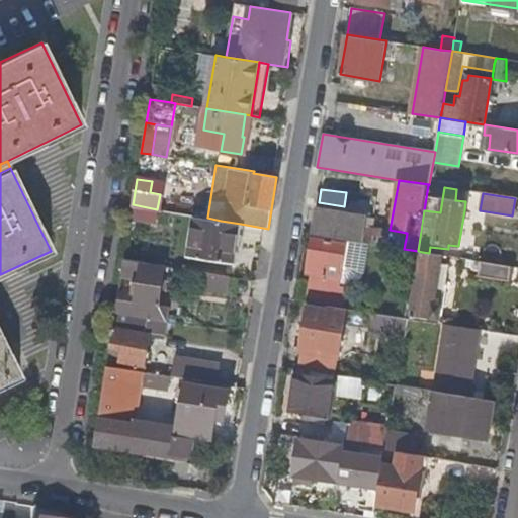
[(318,209),(314,235),(391,247),(392,237),(389,236),(390,230),(372,227),(374,217),(318,209)]
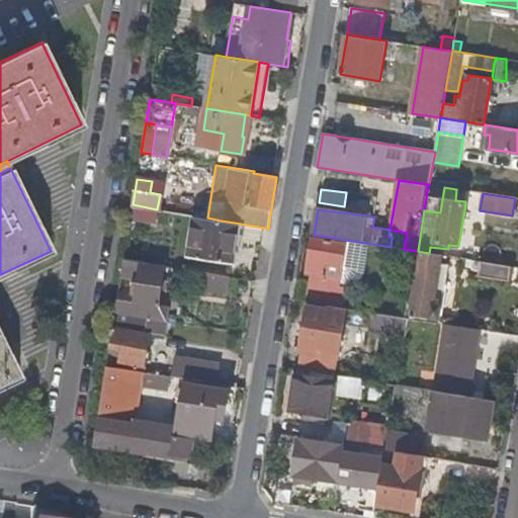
[(241,224),(207,218),(195,217),(188,257),(234,264),(241,224)]
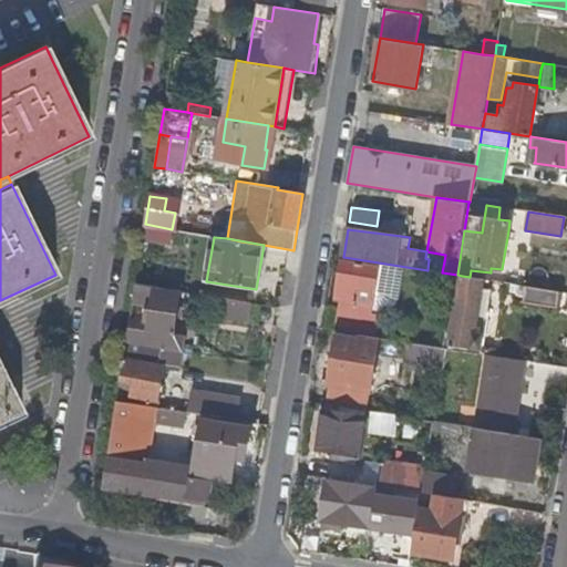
[(429,259),(428,270),(442,272),(444,261),(429,259)]
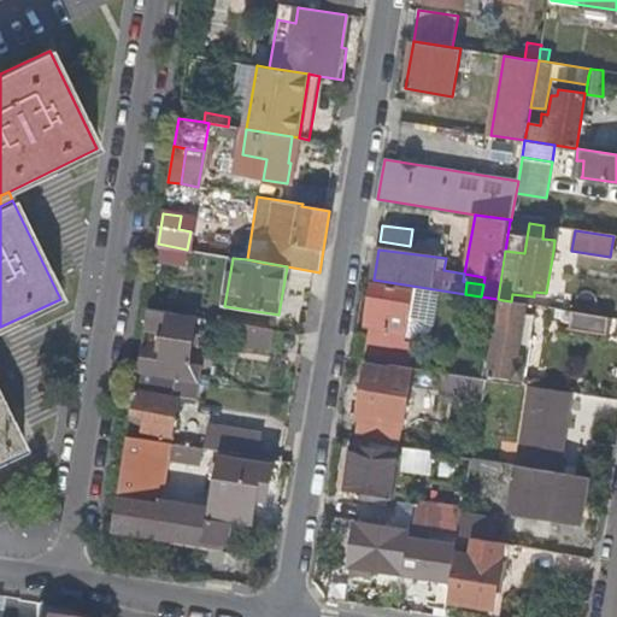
[(372,328),(366,360),(394,365),(407,366),(411,346),(403,345),(403,341),(411,291),(372,283),(369,310),(375,311),(372,328)]
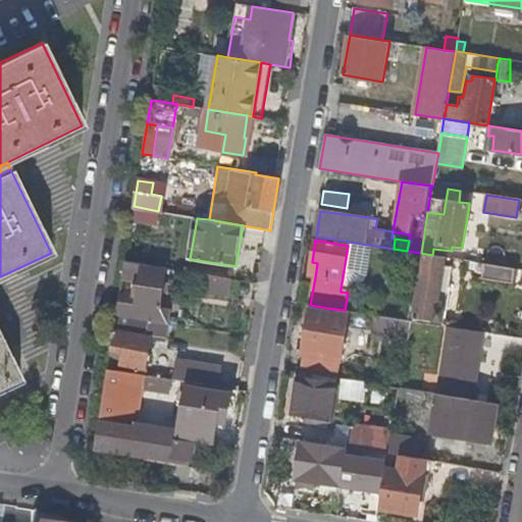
[(348,246),(341,289),(353,288),(357,285),(361,282),(364,278),(366,274),(370,249),(348,246)]
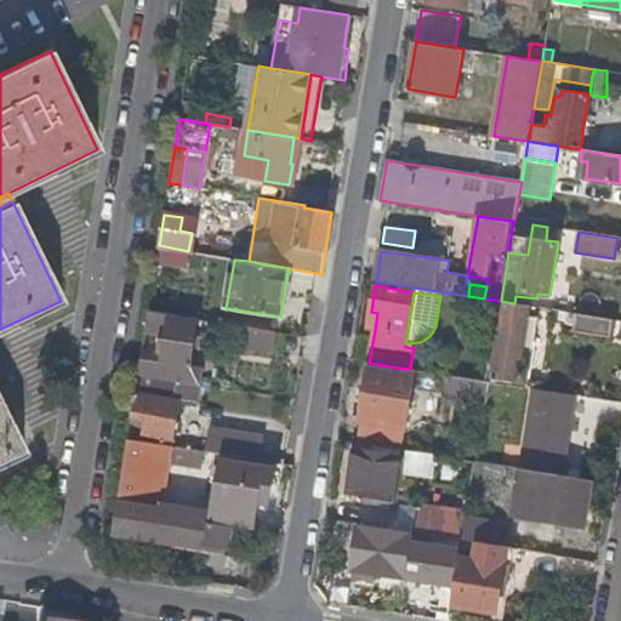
[(556,298),(554,309),(562,311),(565,312),(573,313),(575,301),(556,298)]
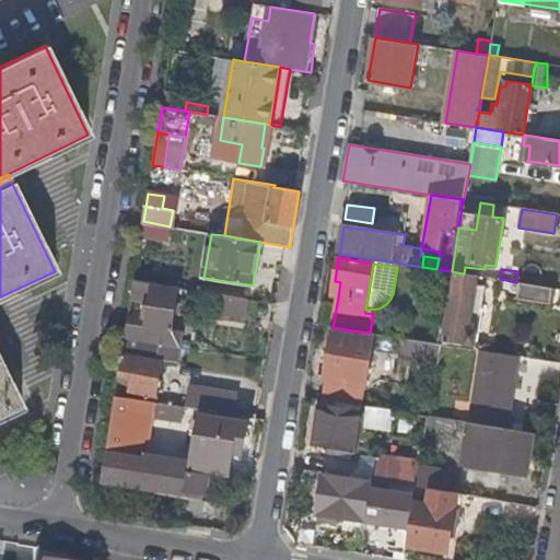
[(445,341),(477,346),(478,343),(485,298),(476,295),(478,282),(478,276),(464,273),(456,272),(445,341)]
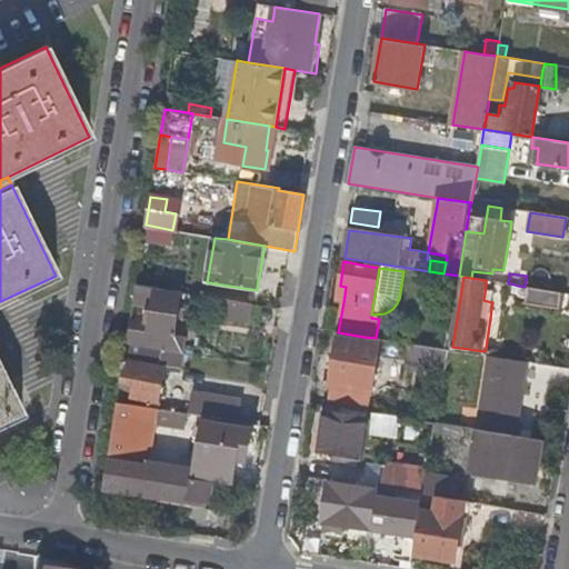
[(149,321),(130,318),(126,342),(182,352),(186,330),(173,328),(180,292),(136,285),(132,305),(151,308),(149,321)]
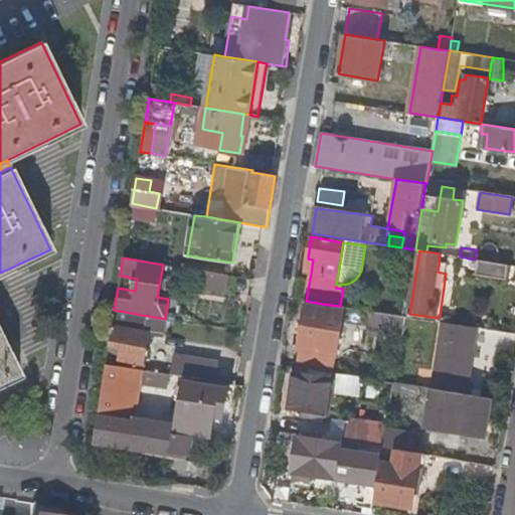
[(506,279),(508,265),(475,260),(469,259),(466,258),(465,266),(469,267),(470,269),(476,270),(476,274),(506,279)]
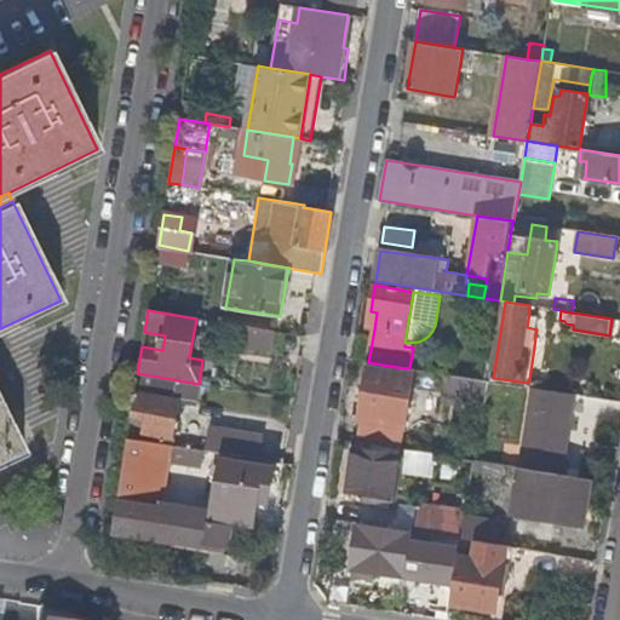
[(527,327),(537,329),(539,314),(529,313),(527,327)]
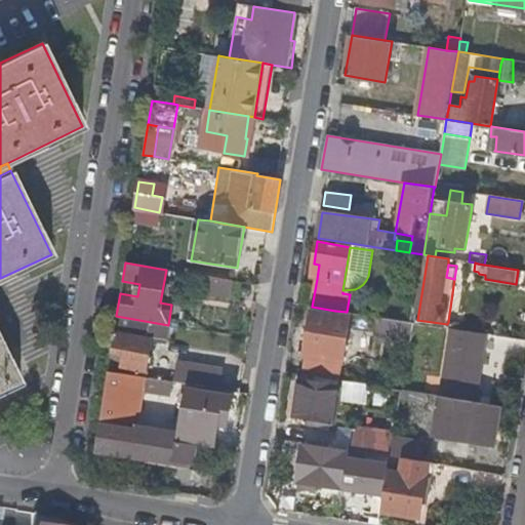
[(231,280),(199,275),(196,291),(229,296),(231,280)]
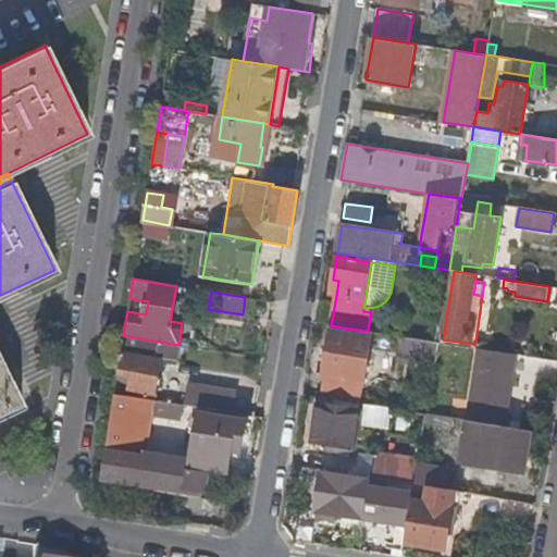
[(332,331),(321,396),(362,403),(374,332),(368,331),(356,330),(355,334),(332,331)]
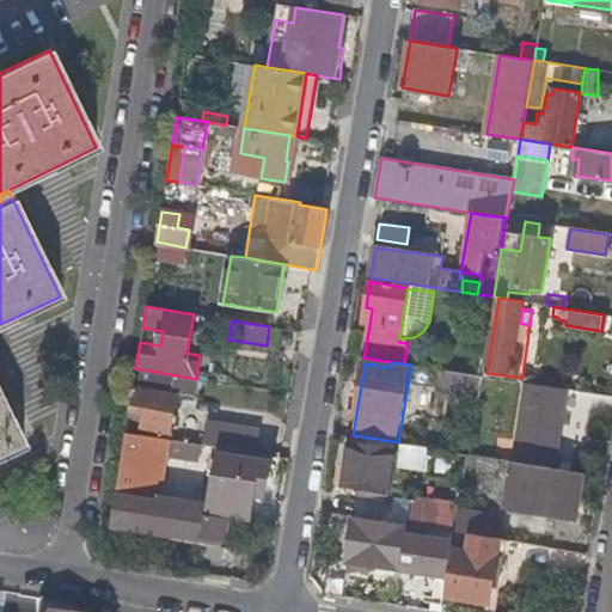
[(193,397),(196,379),(135,368),(129,409),(142,411),(141,426),(171,430),(177,395),(193,397)]
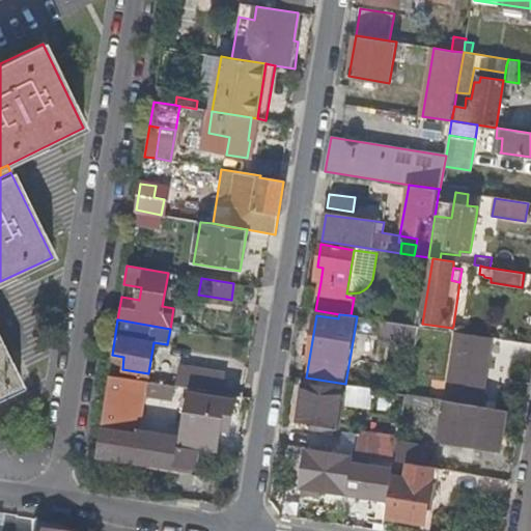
[(414,350),(417,326),(384,320),(381,343),(414,350)]
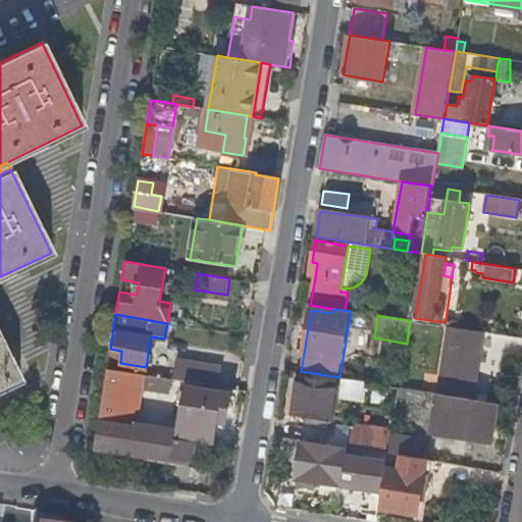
[(473,400),(484,331),(457,327),(450,326),(439,394),(473,400)]
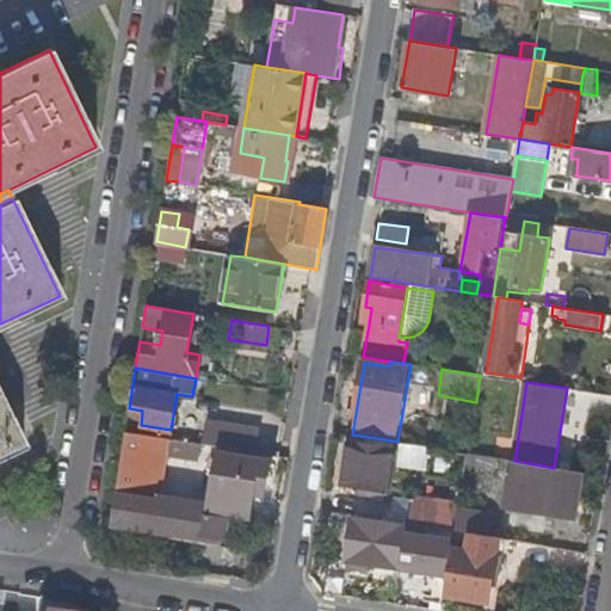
[(16,431),(0,397),(0,454),(29,440),(23,429),(16,431)]
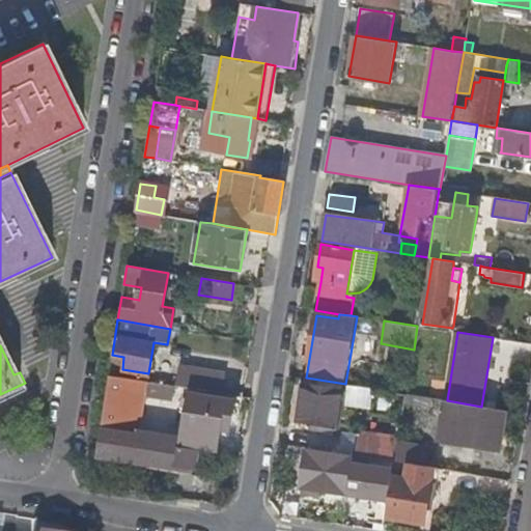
[(174,386),(220,393),(223,372),(177,364),(174,386)]
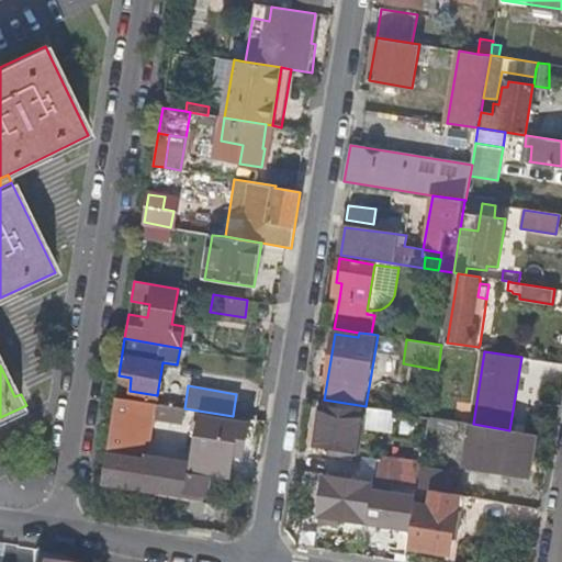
[(180,423),(183,408),(115,396),(107,452),(145,459),(146,456),(153,418),(180,423)]
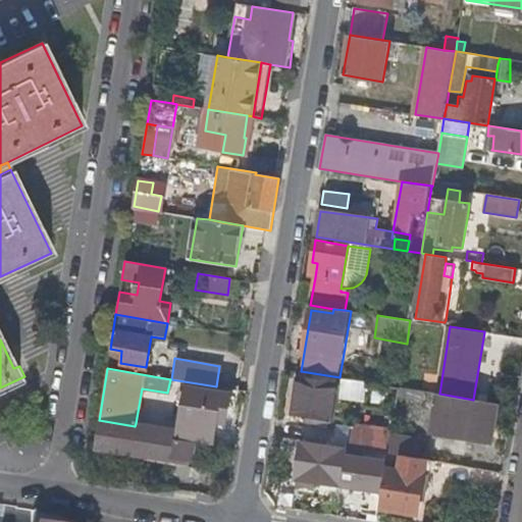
[(302,415),(301,421),(325,425),(325,419),(330,420),(336,382),(299,375),(293,414),(302,415)]
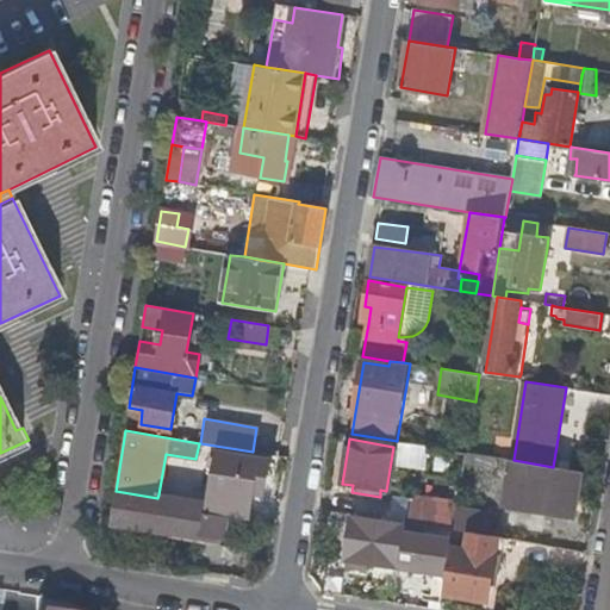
[(399,442),(398,466),(428,468),(429,443),(399,442)]
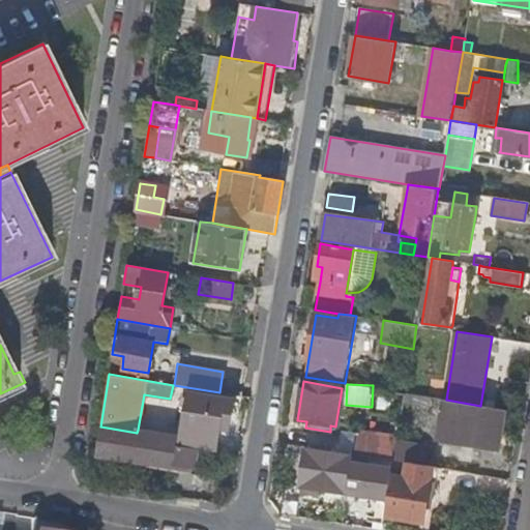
[(229,430),(233,409),(234,402),(234,401),(189,393),(188,399),(187,408),(185,422),(229,430)]
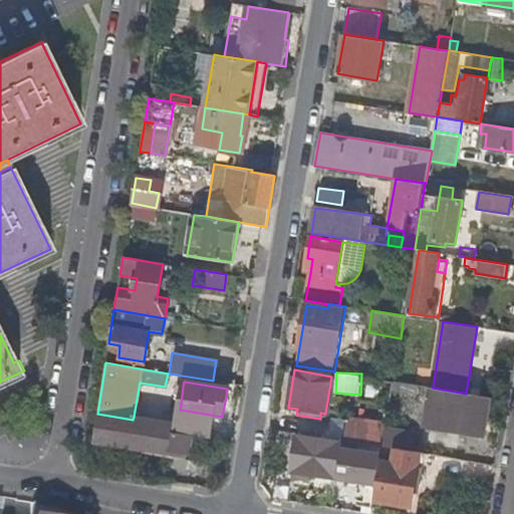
[(414,393),(416,386),(393,381),(392,389),(414,393)]
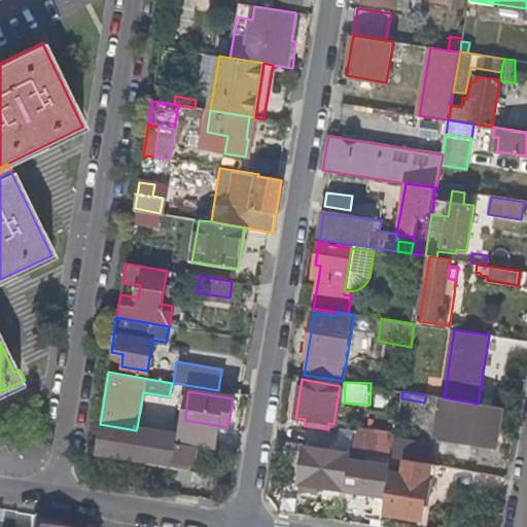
[(497,446),(503,408),(478,403),(444,397),(436,435),(497,446)]
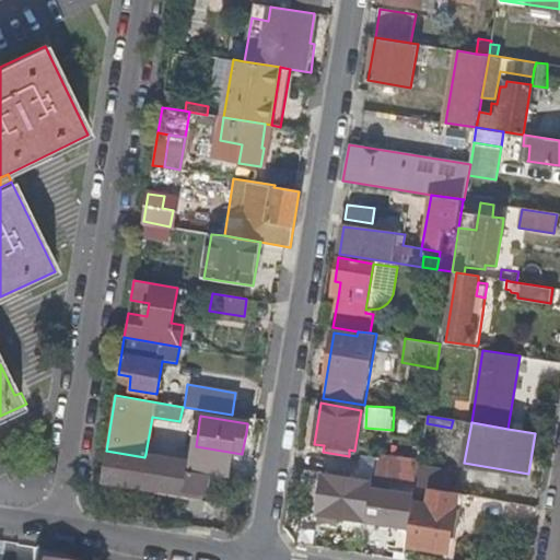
[(144,457),(106,451),(101,480),(203,497),(207,475),(187,471),(187,459),(146,454),(144,457)]
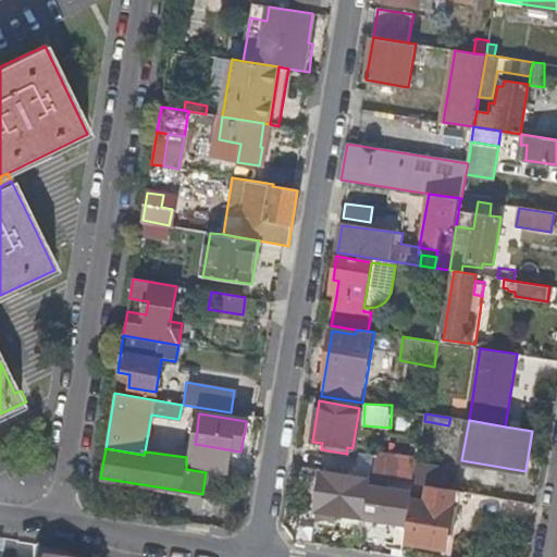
[(373,457),(370,479),(371,479),(383,481),(413,485),(418,463),(373,457)]
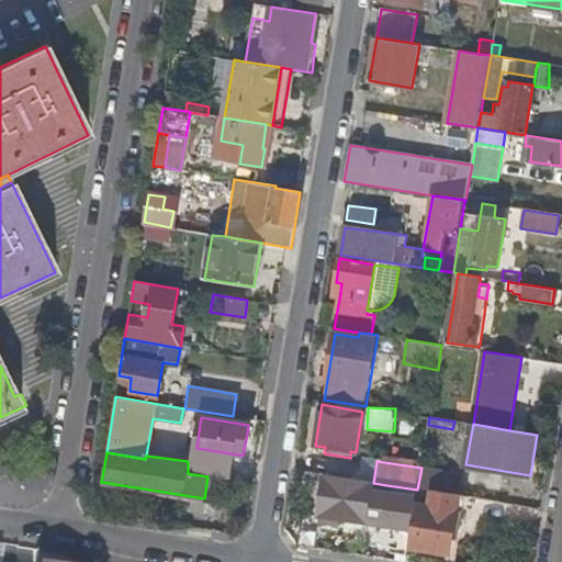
[(417,490),(450,495),(454,472),(422,467),(422,468),(417,490)]
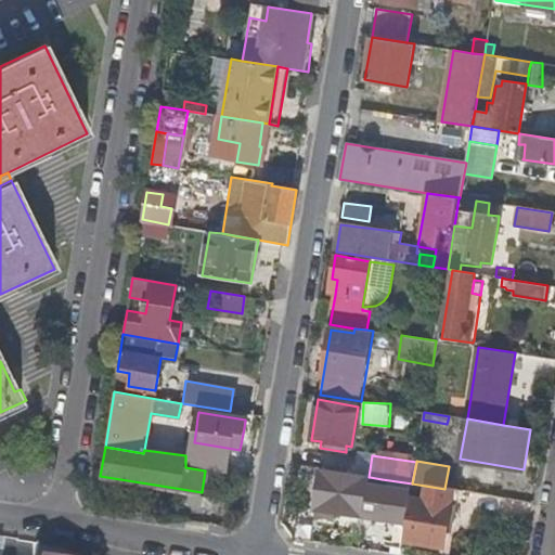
[(363,516),(370,477),(369,477),(320,468),(314,508),(363,516)]
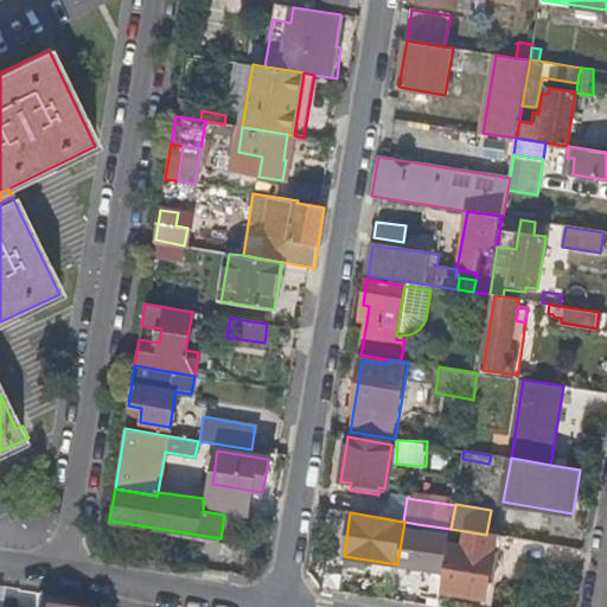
[(410,567),(443,573),(446,558),(448,543),(451,529),(417,524),(410,567)]
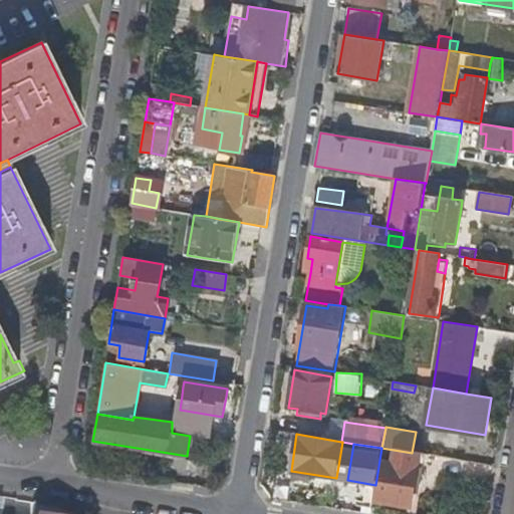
[(381,448),(379,460),(377,473),(375,485),(373,499),(411,505),(414,485),(417,485),(420,468),(424,469),(426,455),(412,453),(381,448)]
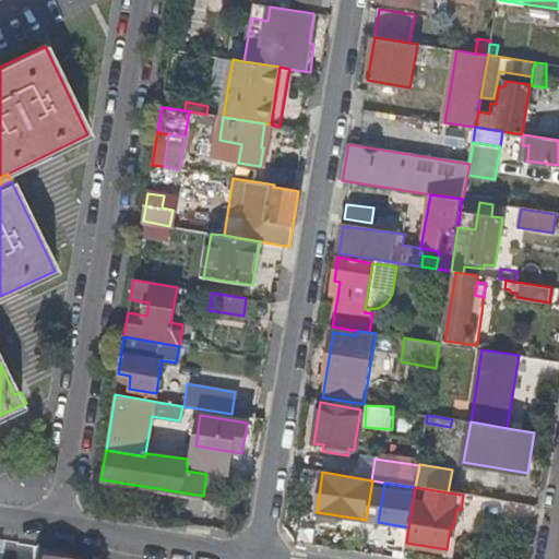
[(0,558),(37,558),(39,545),(11,540),(10,552),(0,550),(0,558)]
